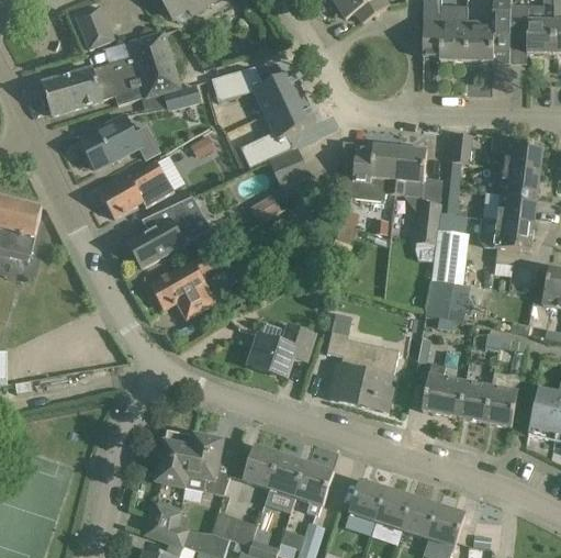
[(161,0),(165,4),(171,17),(187,7),(190,12),(205,3),(211,0),(161,0)]
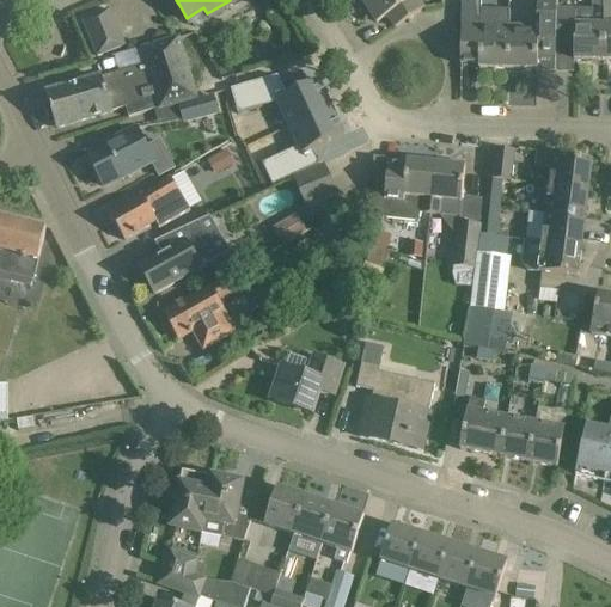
[(364,0),(376,19),(385,12),(393,24),(423,5),(420,0),(364,0)]
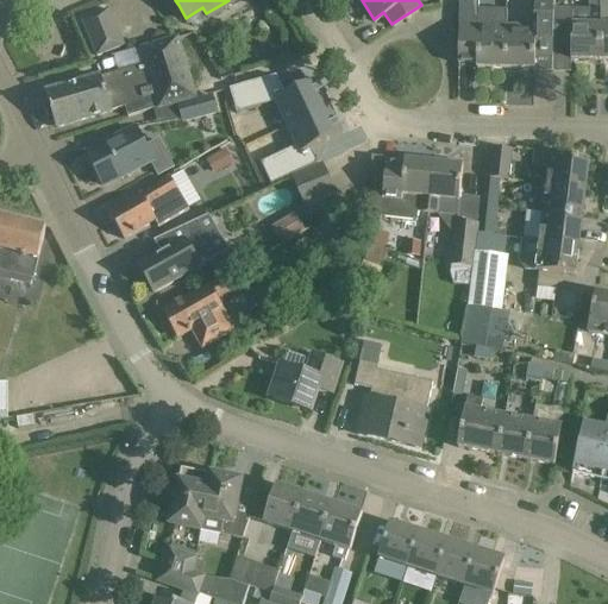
[(505,65),(505,23),(477,21),(477,0),(458,0),(457,27),(457,61),(470,61),(471,52),(475,52),(475,64),(505,65)]
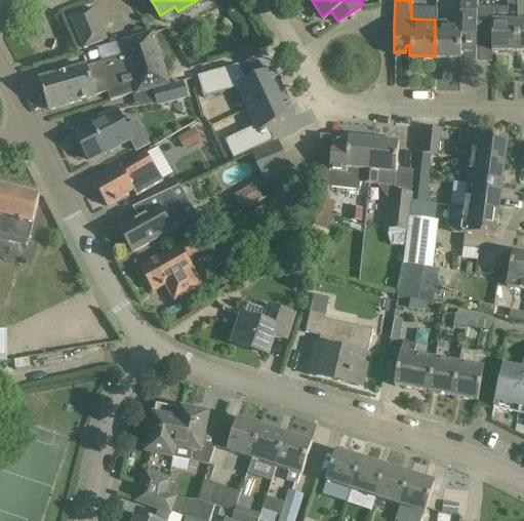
[(475,46),(476,5),(476,0),(459,0),(459,19),(435,19),(435,56),(459,56),(459,46),(475,46)]
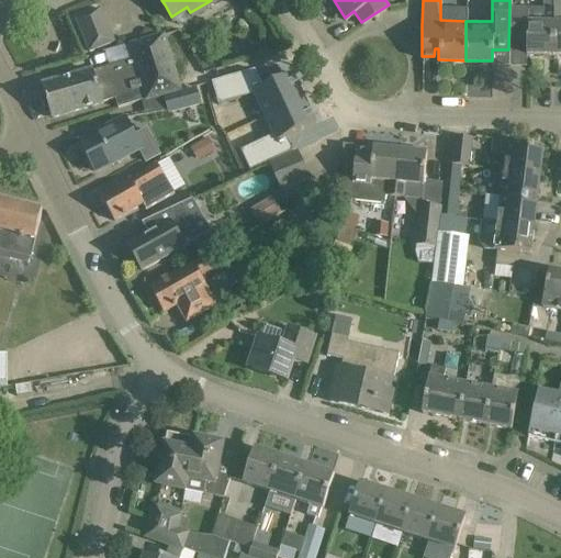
[(509,6),(508,49),(509,49),(511,42),(526,42),(526,53),(552,53),(553,6),(553,0),(552,6),(509,6)]
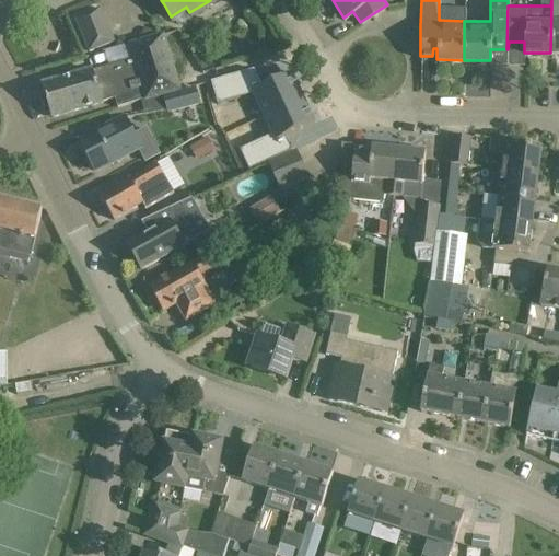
[(114,39),(100,6),(74,15),(88,49),(114,39)]
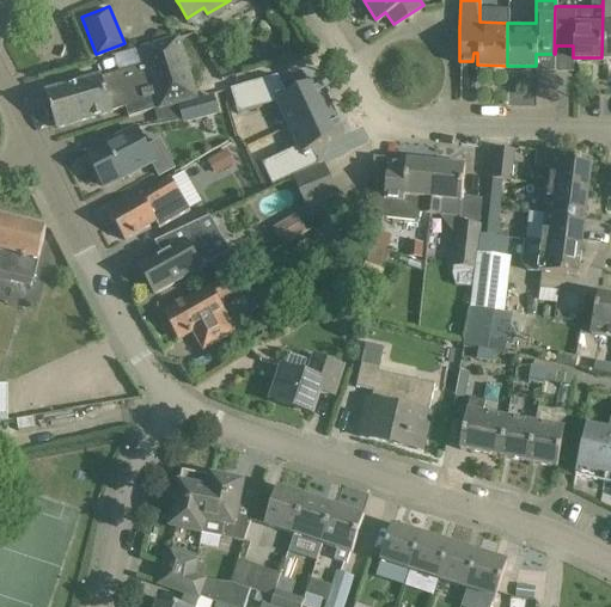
[(153,108),(196,96),(177,35),(140,46),(145,61),(46,90),(56,126),(79,118),(110,108),(124,103),(128,114),(153,106),(153,108)]
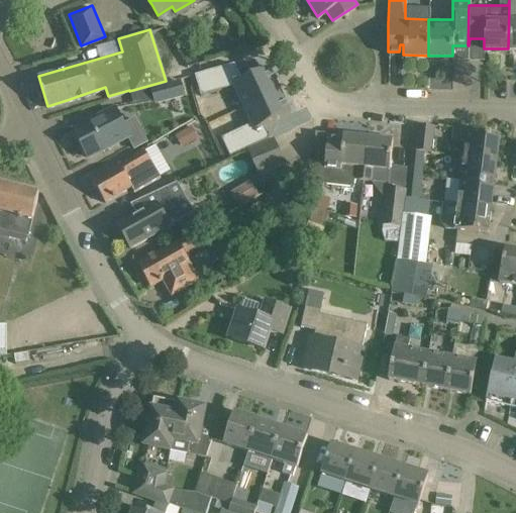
[(231,63),(192,73),(198,94),(231,85),(240,106),(277,89),(267,67),(267,66),(239,79),(231,63)]
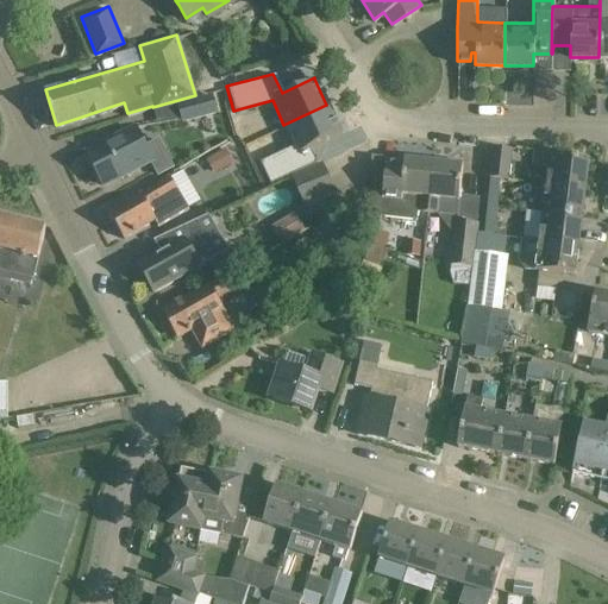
[(195,96),(195,95),(152,107),(157,121),(181,118),(182,121),(217,111),(212,92),(195,96)]
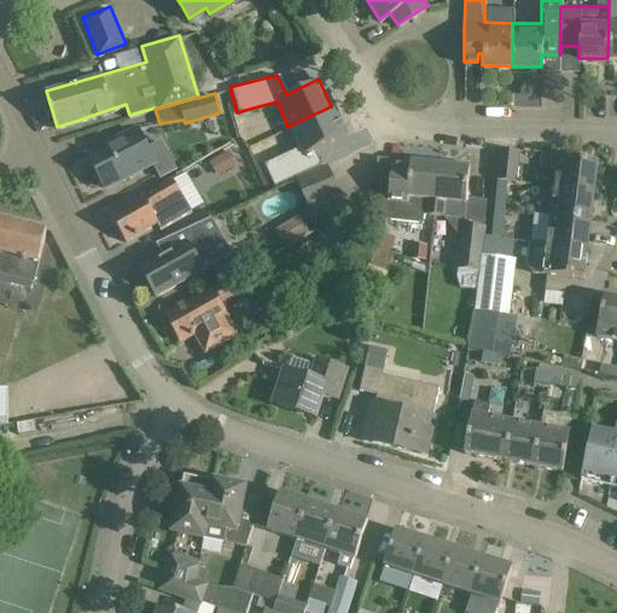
[(297,146),(261,163),(272,186),(303,170),(304,170),(319,164),(312,149),(344,134),(331,106),(287,127),(297,146)]
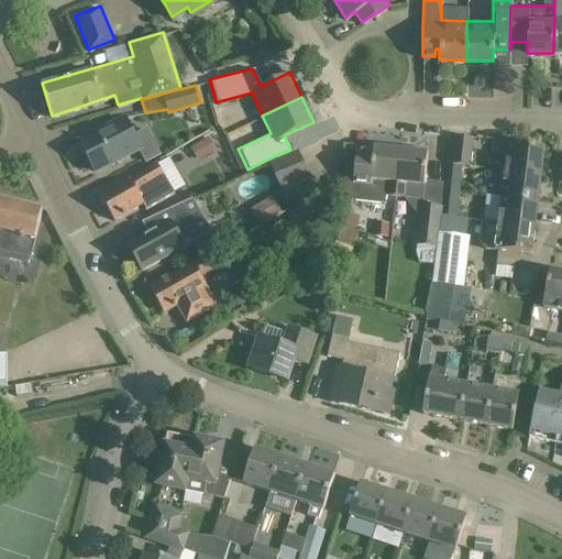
[(114,159),(139,145),(123,116),(99,129),(79,139),(81,142),(79,146),(88,164),(94,165),(96,168),(114,159)]
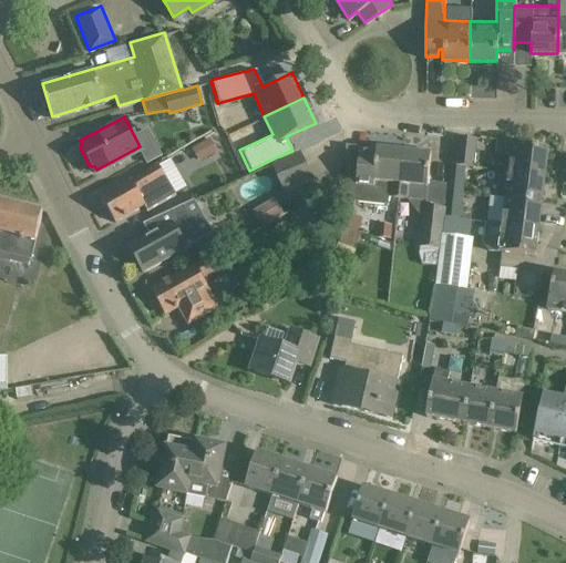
[(465,164),(472,165),(475,136),(459,134),(455,163),(465,164)]
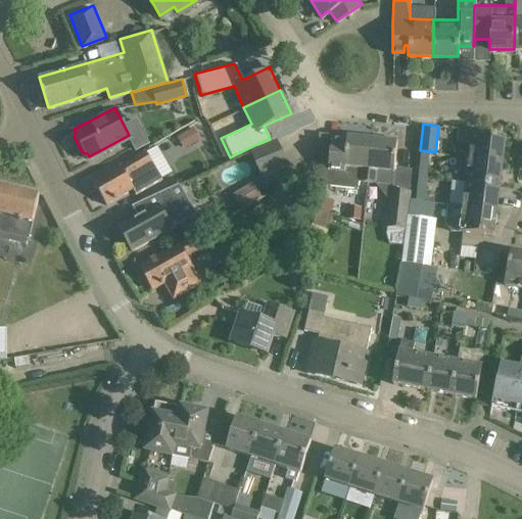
[(193,125),(179,133),(186,145),(200,137),(193,125)]
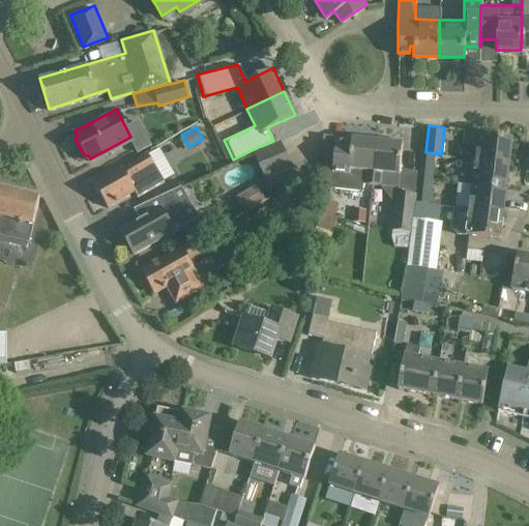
[(476,143),(474,158),(508,163),(511,138),(480,134),(480,129),(465,127),(463,142),(476,143)]
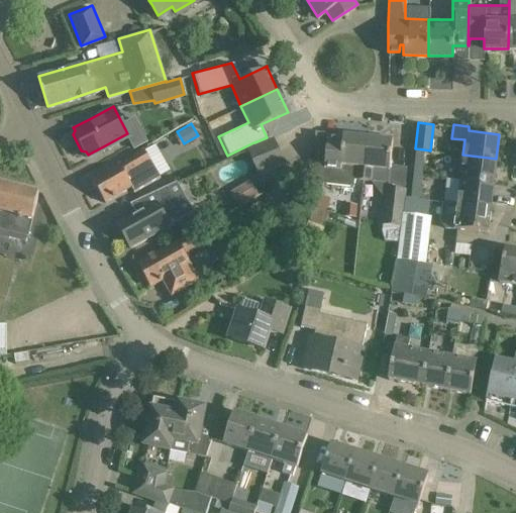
[(368,135),(367,146),(363,178),(363,179),(387,182),(392,138),(390,138),(390,134),(379,132),(379,137),(368,135)]
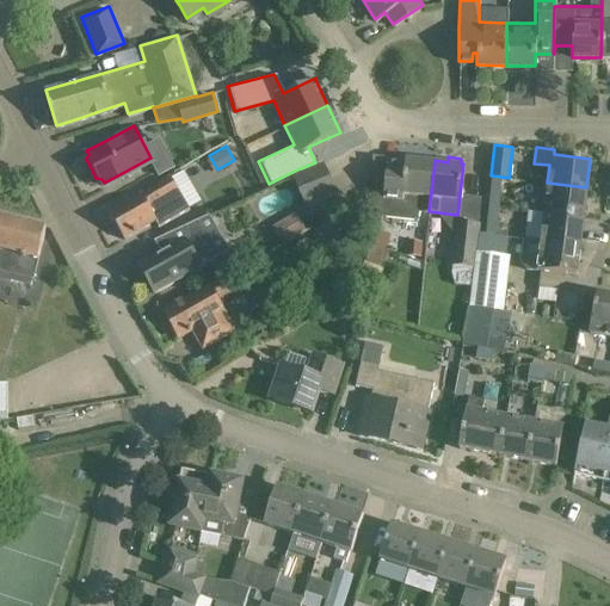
[(429,210),(435,160),(405,158),(405,161),(386,160),(384,175),(375,177),(373,159),(371,159),(375,190),(377,206),(379,214),(418,218),(419,210),(429,210)]
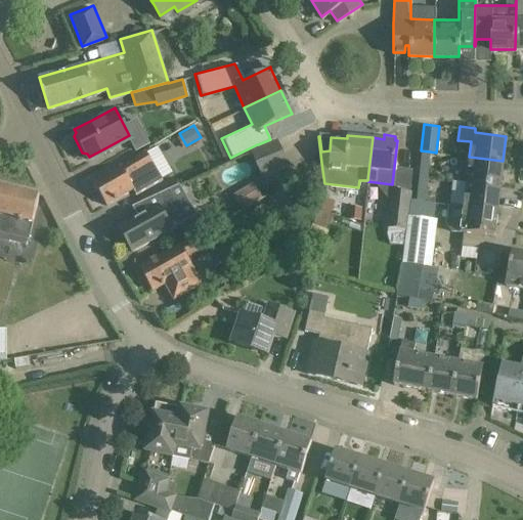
[(289,165),(277,138),(250,149),(261,176),(289,165)]
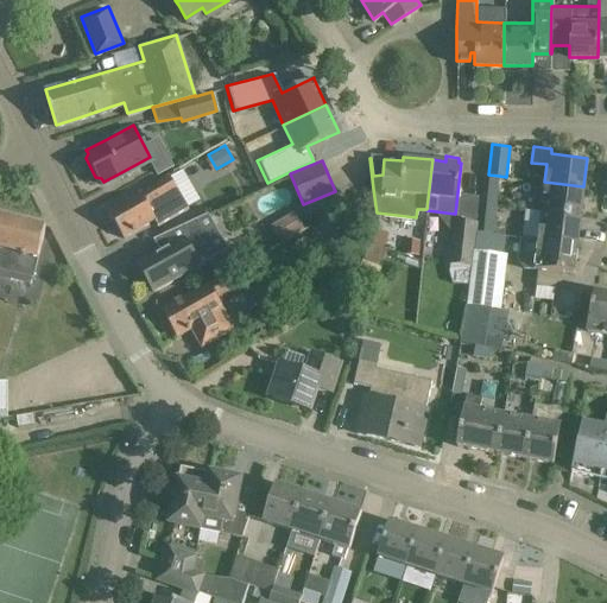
[(185,202),(169,173),(107,209),(122,235),(155,216),(157,220),(185,202)]
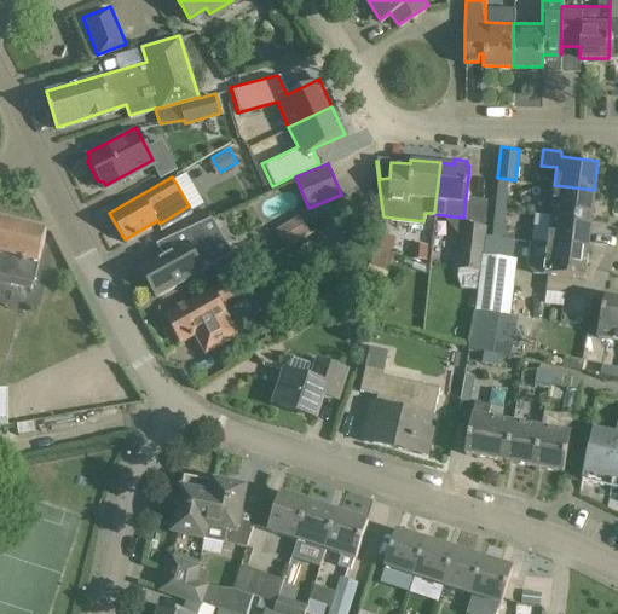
[(506,198),(508,179),(497,178),(496,191),(495,197),(506,198)]
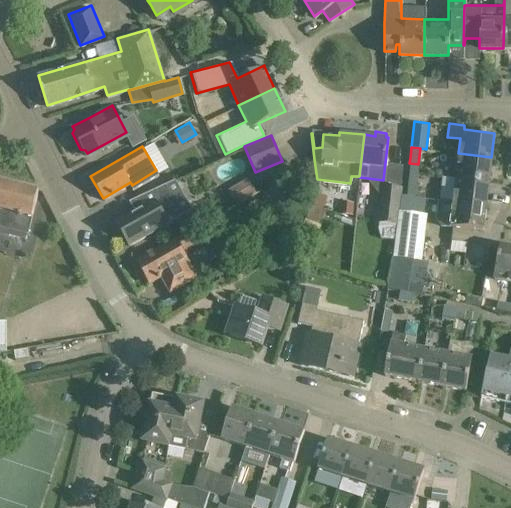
[(455,176),(488,181),(491,157),(458,153),(455,176)]
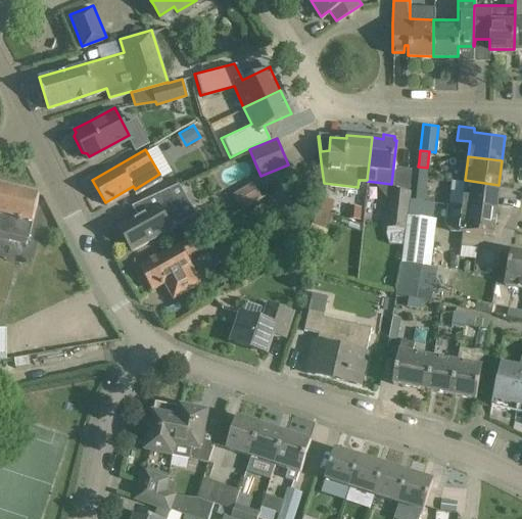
[(451,179),(447,203),(462,204),(495,208),(499,185),(465,180),(451,179)]
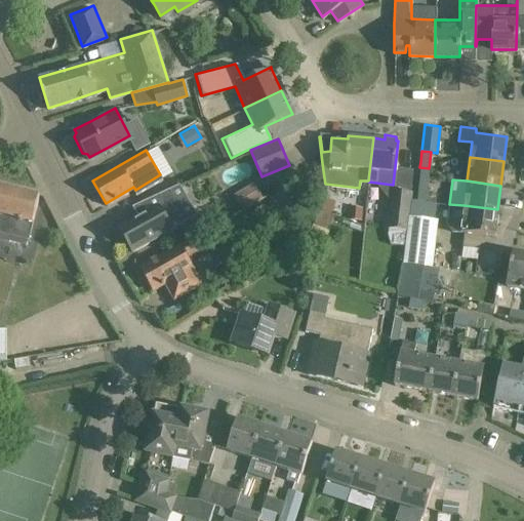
[(306,203),(286,182),(283,184),(269,196),(289,217),(306,203)]
